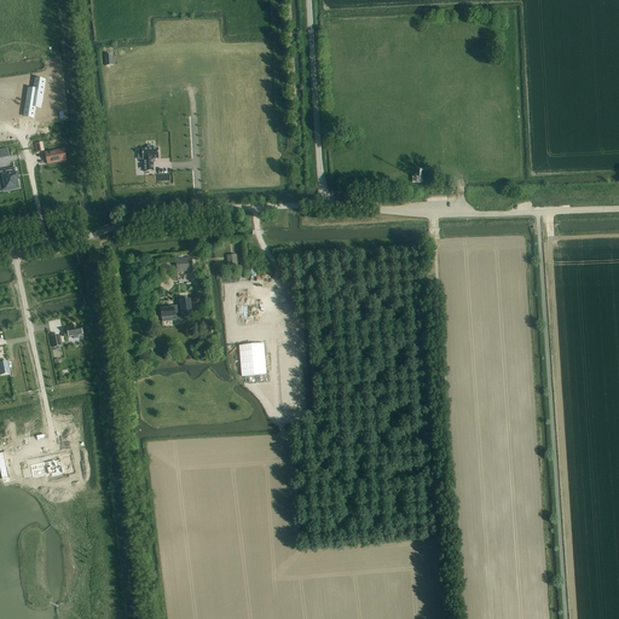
[(28,94),(24,116),(33,117),(35,102),(41,103),(45,80),(36,79),(34,94),(28,94)]
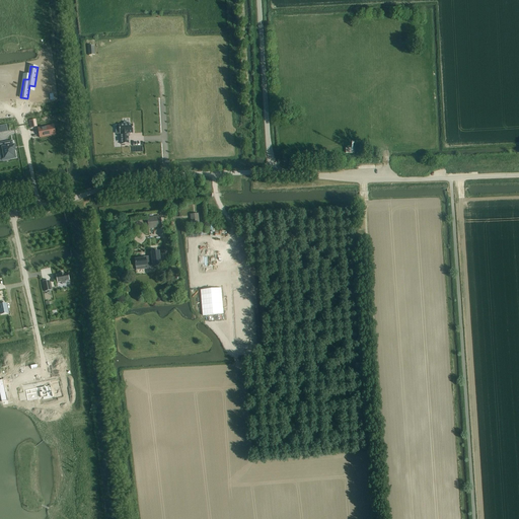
[(120,126),(116,126),(117,134),(120,134),(121,134),(122,144),(129,144),(129,136),(128,134),(130,133),(133,133),(133,124),(129,125),(129,122),(124,123),(124,125),(120,125),(120,126)]
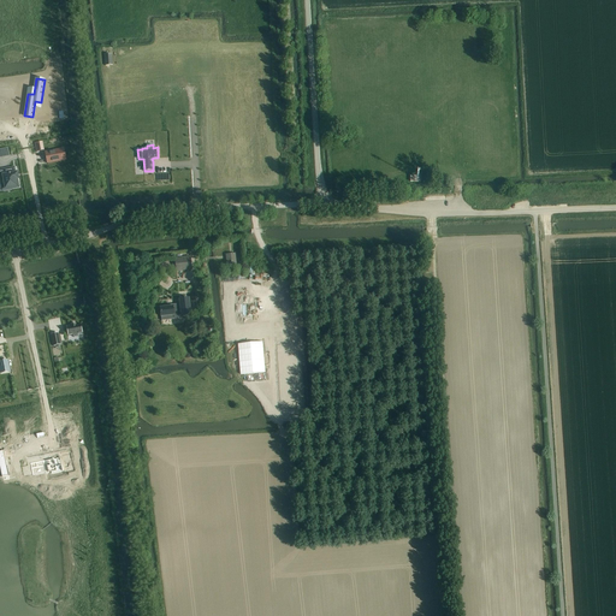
[(64,148),(45,152),(47,164),(66,160),(64,148)]
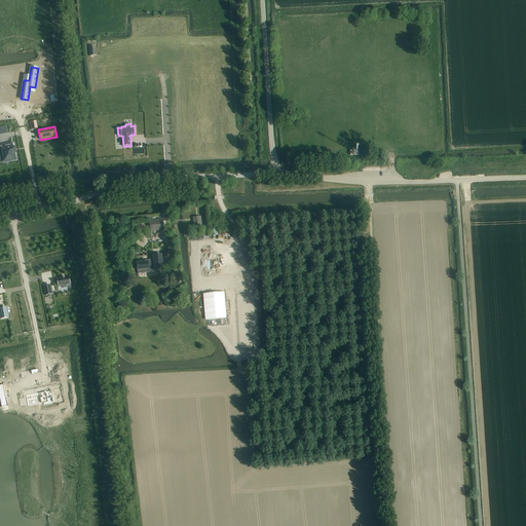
[(12,143),(0,145),(0,149),(1,149),(3,161),(5,161),(15,159),(14,153),(15,152),(14,147),(13,147),(12,143)]
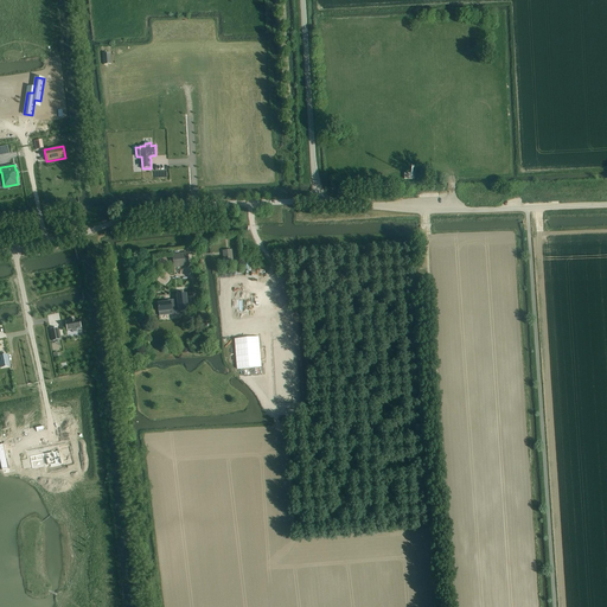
[(223,250),(224,261),(232,260),(231,250),(223,250)]
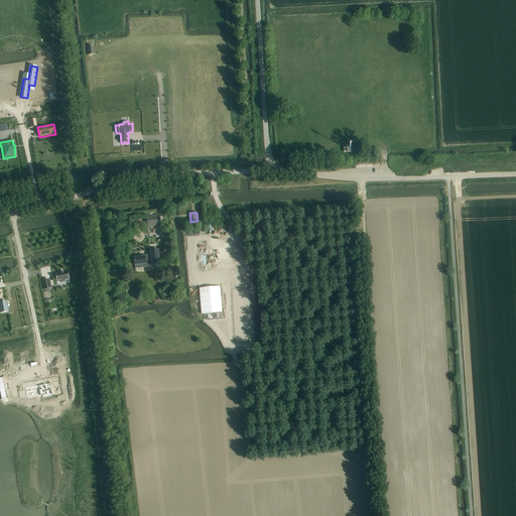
[(148,227),(160,226),(159,215),(147,216),(148,227)]
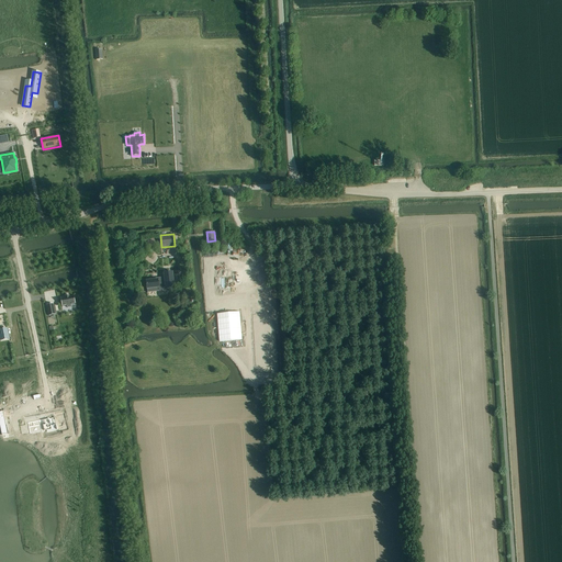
[(259,263),(202,270),(204,292),(261,287),(259,263)]
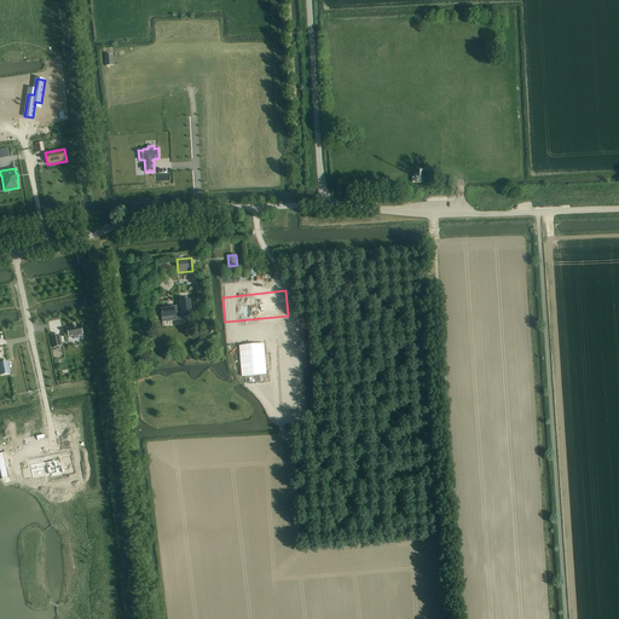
[(181,319),(192,318),(190,300),(180,301),(181,306),(173,306),(174,308),(161,310),(162,323),(180,320),(179,318),(181,317),(181,319)]
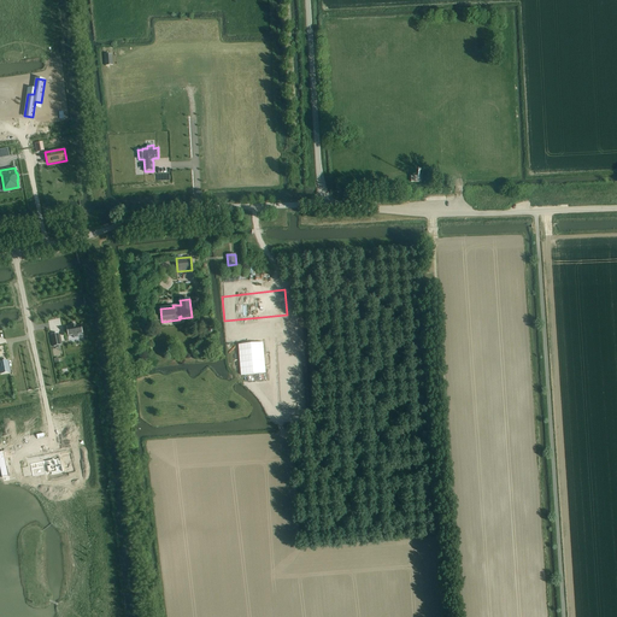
[(71,325),(66,327),(68,336),(74,335),(74,338),(78,336),(78,335),(83,334),(81,324),(76,325),(76,323),(71,324),(71,325)]
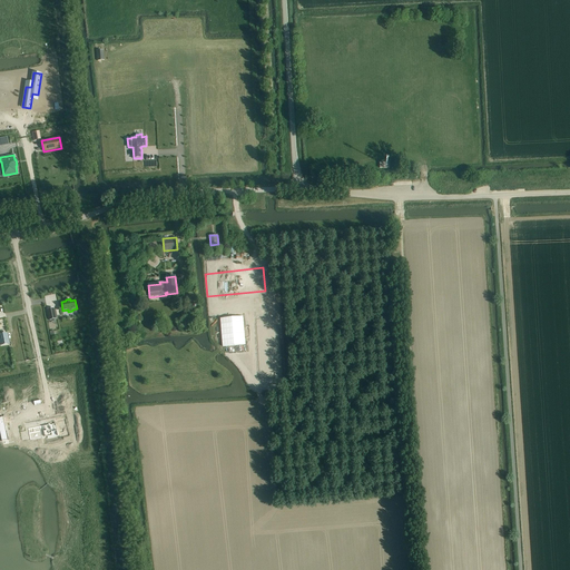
[(55,308),(47,311),(49,321),(57,320),(55,308)]
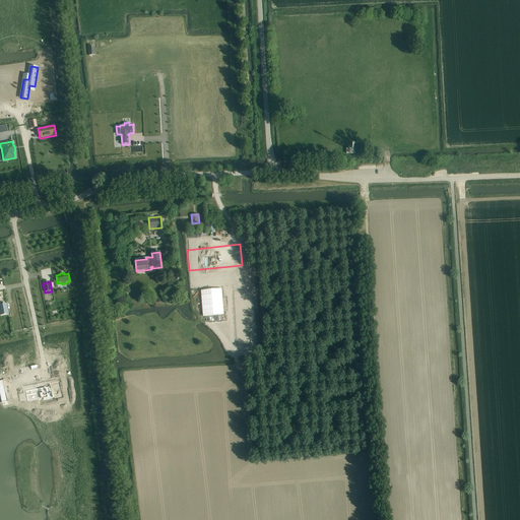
[(221,288),(201,290),(203,316),(223,314),(221,288)]
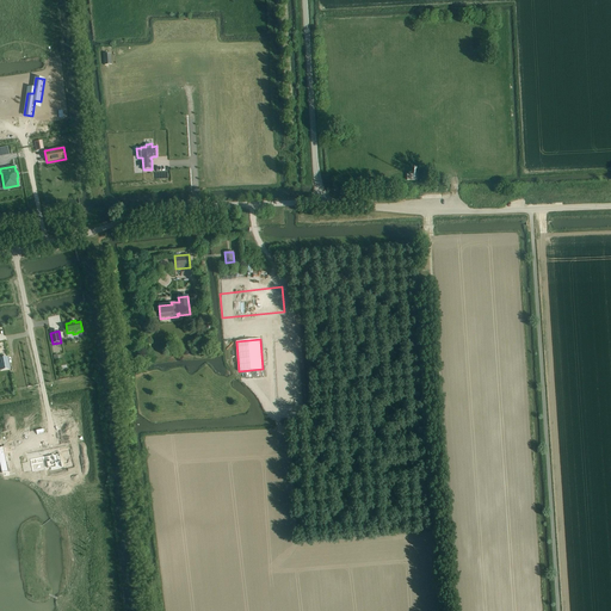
[(0,366),(0,369),(10,366),(8,357),(2,358),(2,353),(0,353),(0,366)]
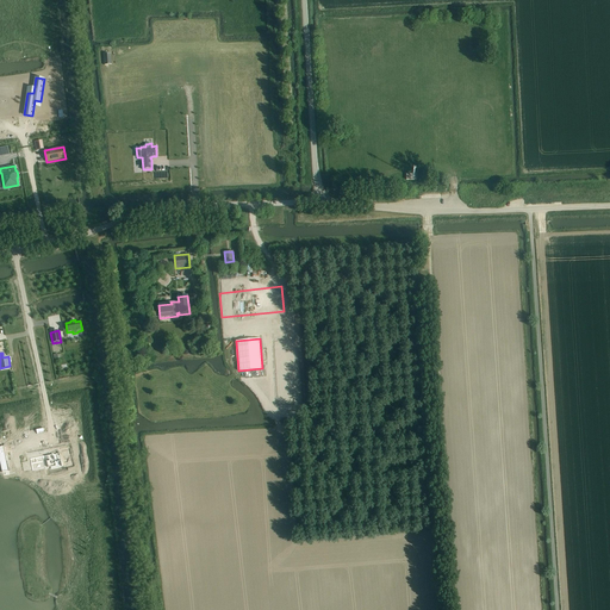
[(61,453),(25,460),(27,471),(63,464),(61,453)]
